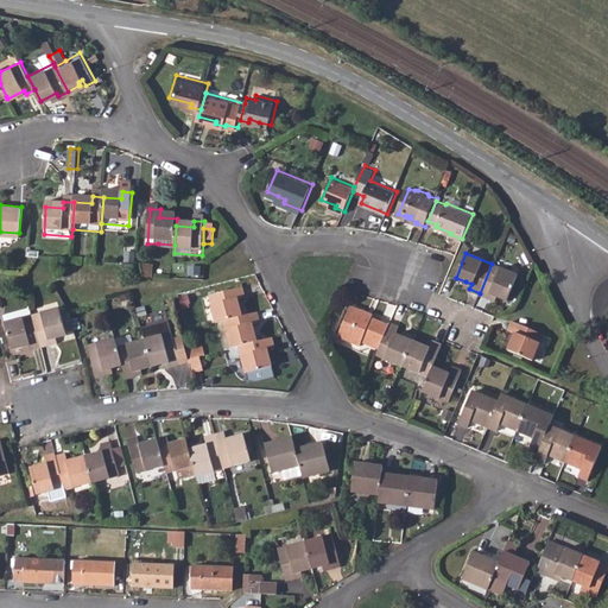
[(141,263),(141,264),(145,276),(156,276),(152,264),(141,263)]
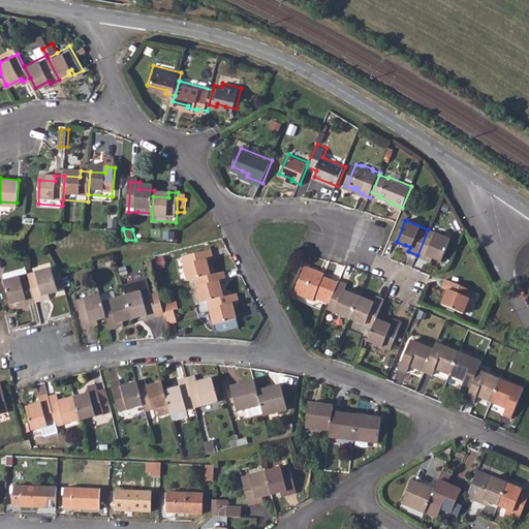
[(428,229),(417,255),(426,258),(428,254),(433,256),(441,260),(450,239),(428,229)]
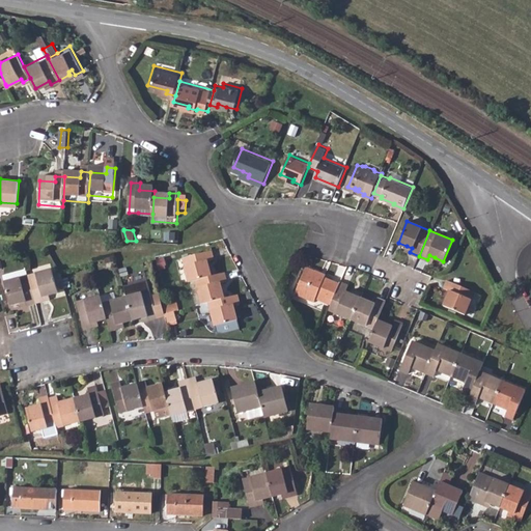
[(182,258),(188,282),(197,279),(210,276),(206,260),(213,259),(211,251),(182,258)]
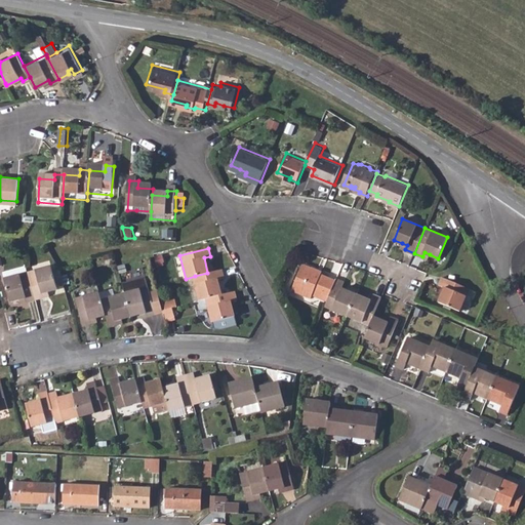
[(321,274),(312,271),(313,268),(304,265),(293,290),(313,297),(315,292),(329,298),(336,281),(321,274)]
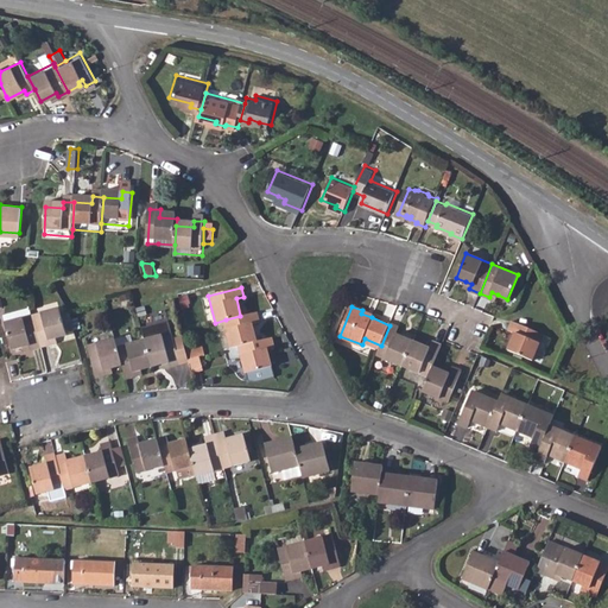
[(58,308),(31,315),(39,346),(51,343),(50,339),(56,337),(65,335),(58,308)]
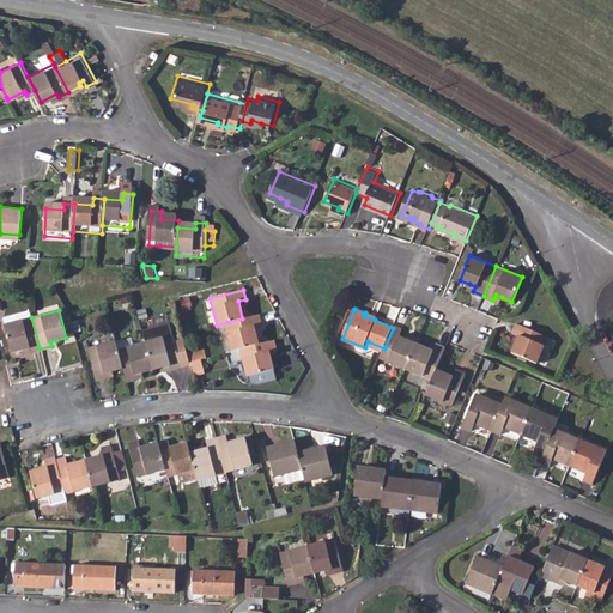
[(242,319),(228,322),(235,350),(242,347),(260,343),(255,326),(262,323),(261,314),(242,319)]
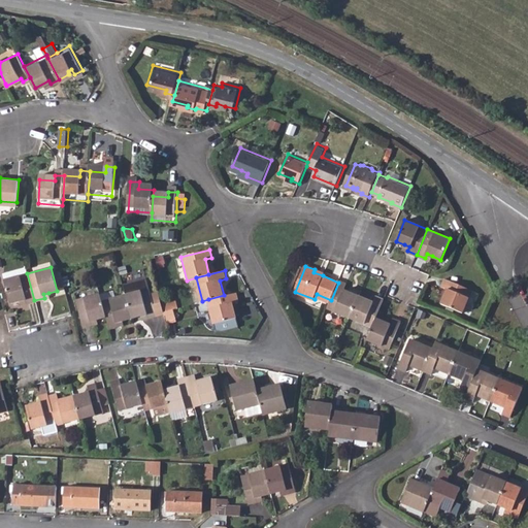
[(10,302),(19,300),(24,298),(25,302),(34,300),(27,273),(4,279),(10,302)]
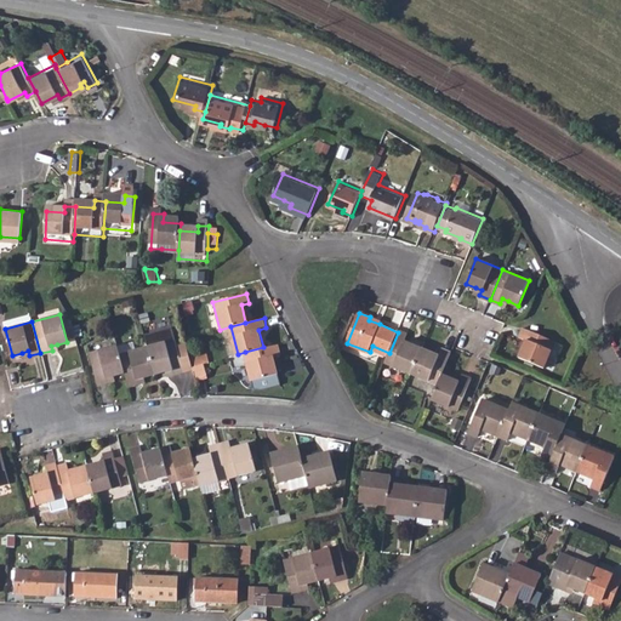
[(174,326),(146,335),(149,347),(157,374),(166,371),(174,370),(175,374),(194,369),(189,349),(180,351),(178,346),(174,326)]
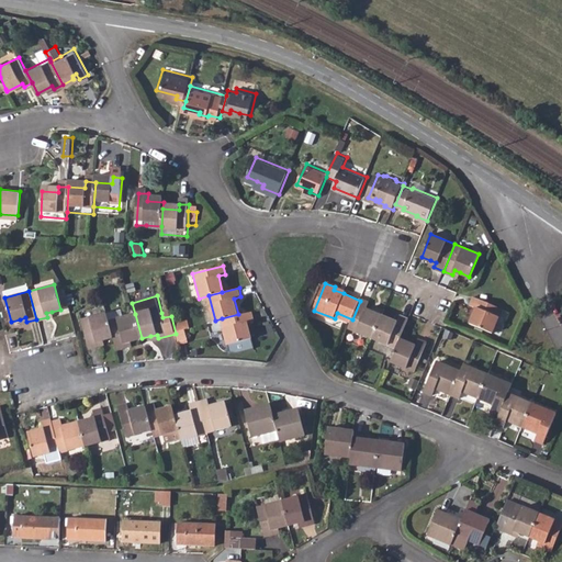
[(472,295),(469,304),(476,307),(470,322),(492,332),(502,307),(472,295)]
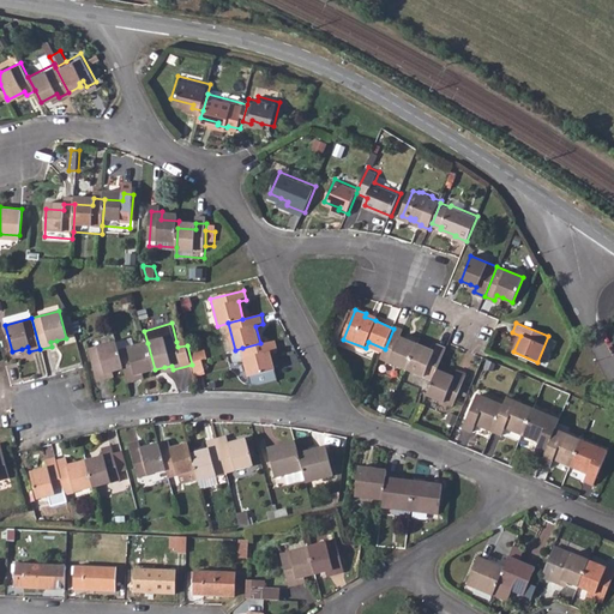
[(385,349),(381,357),(408,368),(417,344),(402,337),(404,330),(395,326),(393,329),(385,349)]
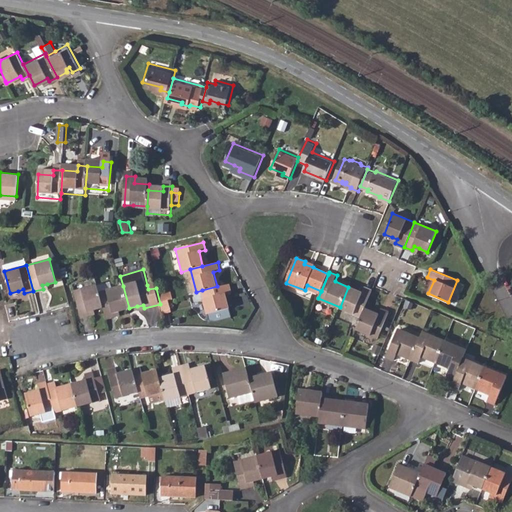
[(110,282),(98,286),(103,307),(106,318),(115,316),(114,312),(119,311),(129,308),(123,286),(113,289),(110,282)]
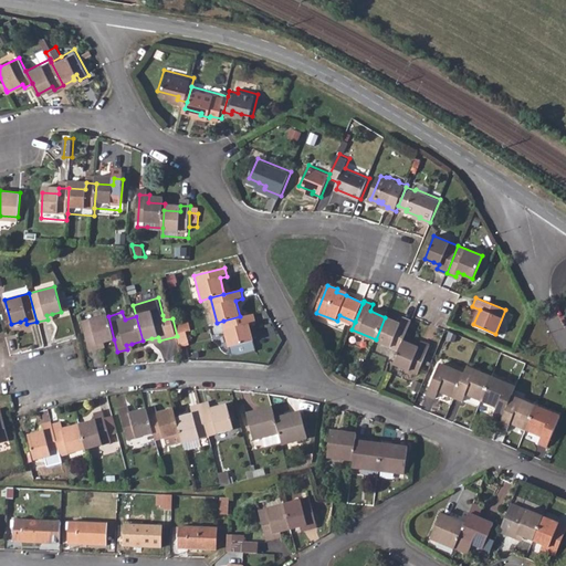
[(240,316),(223,321),(230,346),(254,341),(249,324),(257,322),(254,313),(240,316)]
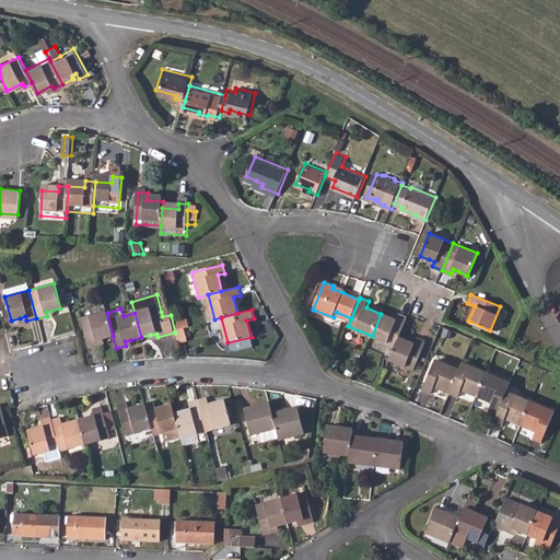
[(98,345),(97,340),(102,338),(113,336),(107,313),(106,312),(82,318),(90,347),(98,345)]
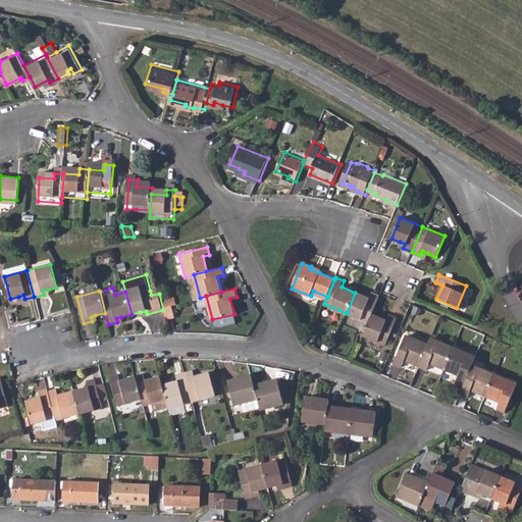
[(355,293),(347,313),(368,322),(372,313),(379,296),(372,292),(369,299),(355,293)]
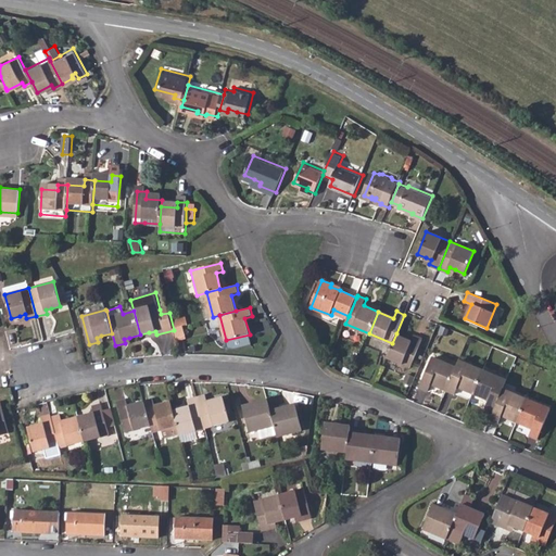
[(392,343),(388,356),(412,365),(424,337),(415,333),(412,340),(396,333),(392,343)]
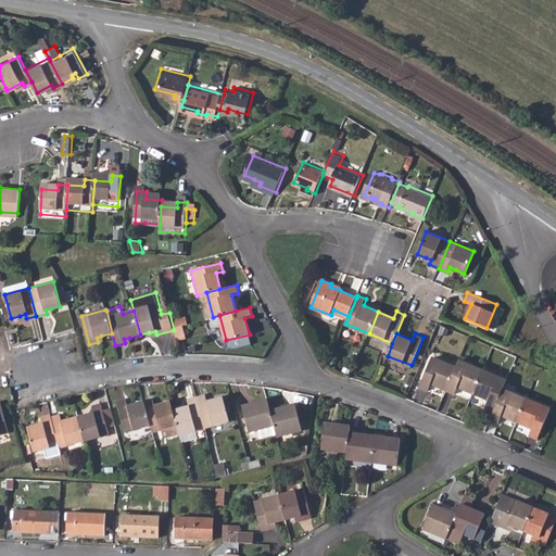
[(250,335),(226,340),(228,348),(236,345),(237,345),(243,344),(244,343),(251,341),(250,335)]
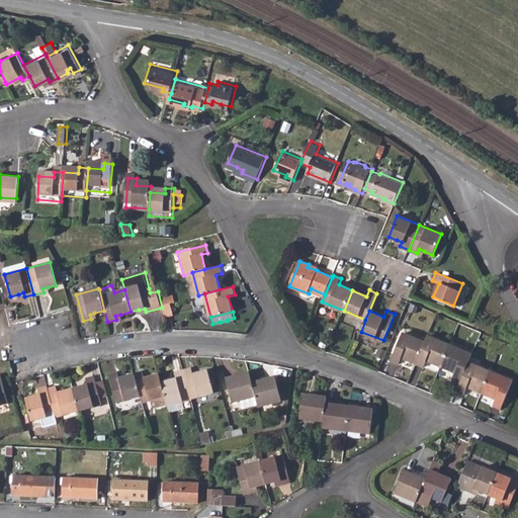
[(403,356),(416,362),(424,342),(403,332),(392,359),(400,362),(403,356)]
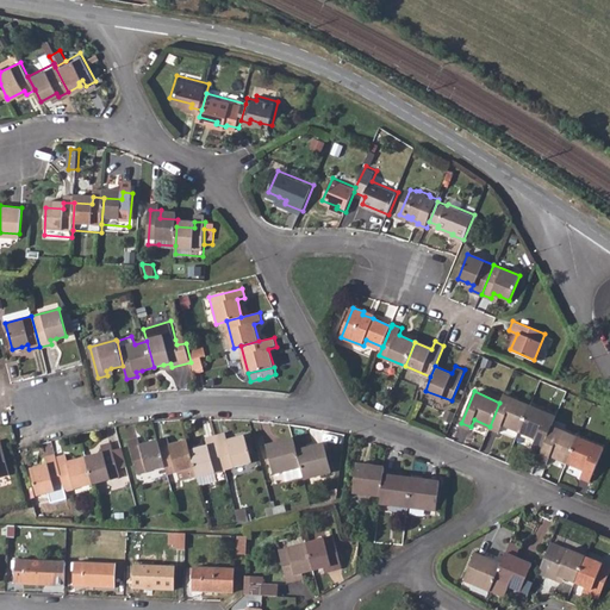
[(499,403),(490,427),(499,430),(503,423),(518,430),(529,405),(503,394),(499,403)]
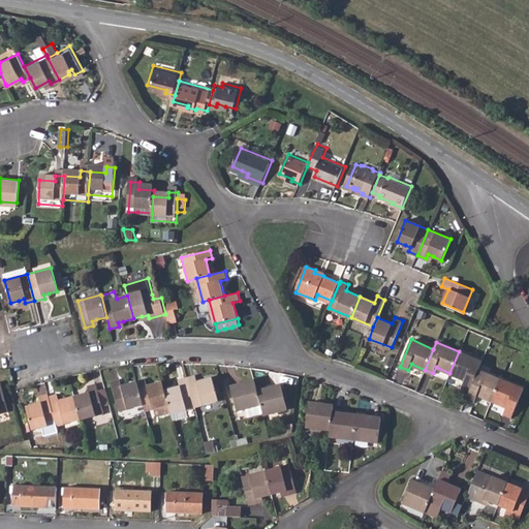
[(459,351),(449,373),(464,379),(462,385),(470,390),(478,370),(481,362),(459,351)]
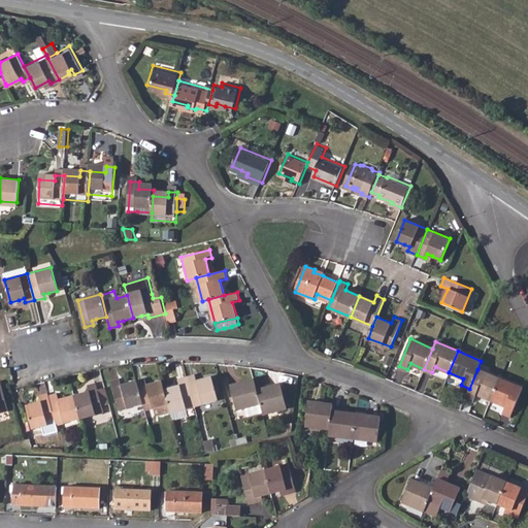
[(385,360),(392,363),(395,356),(388,354),(385,360)]
